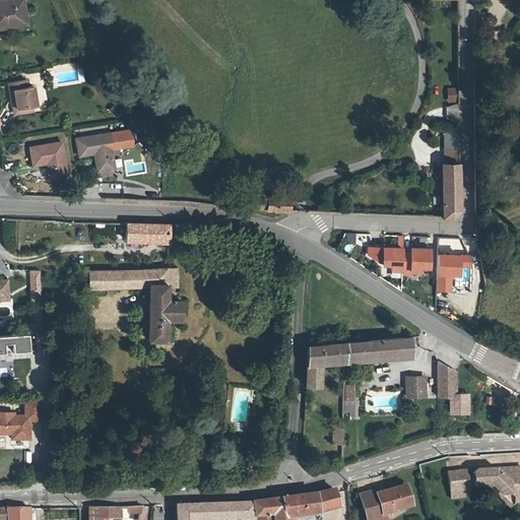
[(0,40),(27,36),(22,9),(0,12),(0,40)]
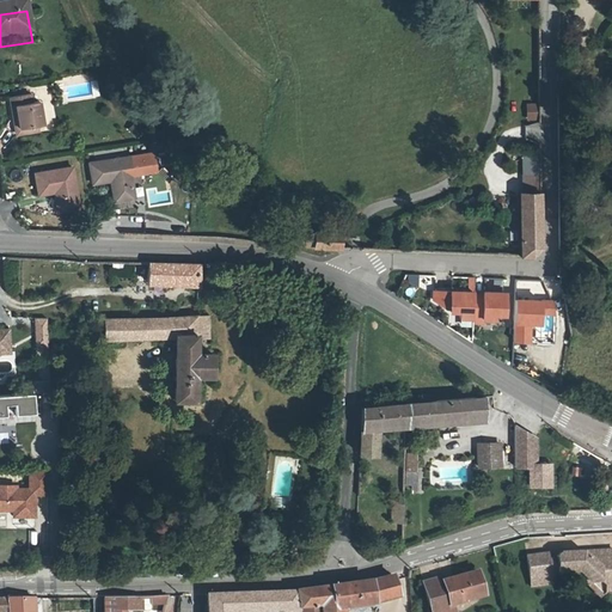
[(573,49),(573,38),(563,38),(563,28),(557,32),(557,49),(573,49)]
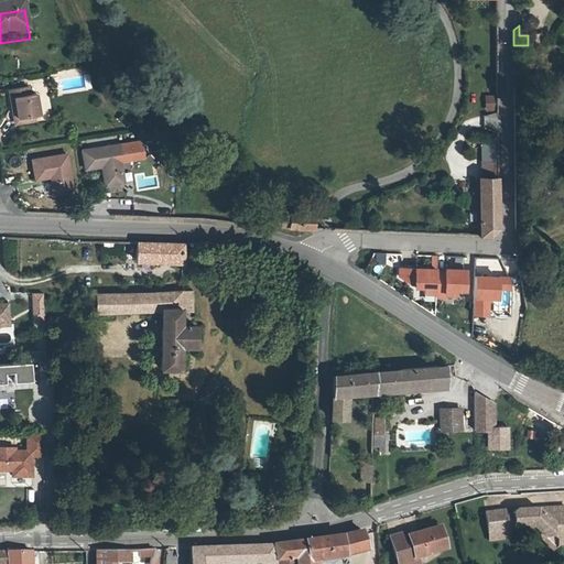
[(542,45),(542,36),(530,35),(529,45),(542,45)]
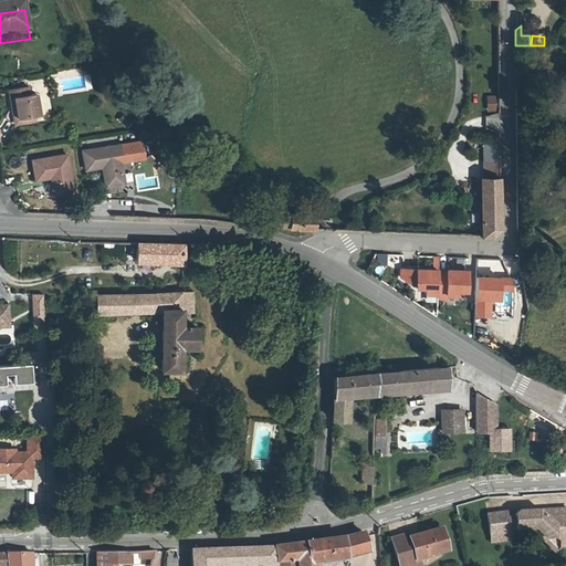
[(561,46),(561,38),(547,38),(547,46),(561,46)]
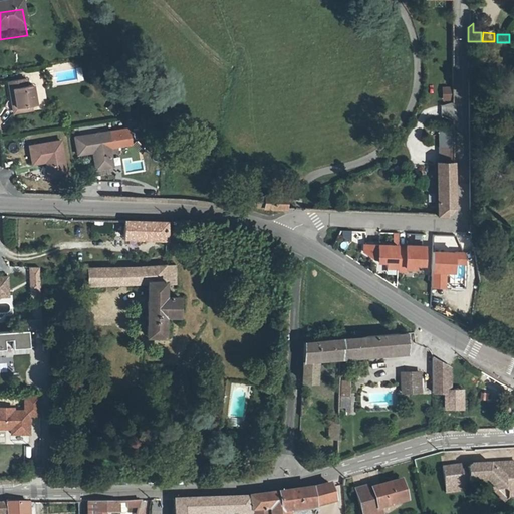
[(9,87),(12,105),(15,105),(17,115),(35,112),(32,92),(27,93),(26,85),(9,87)]
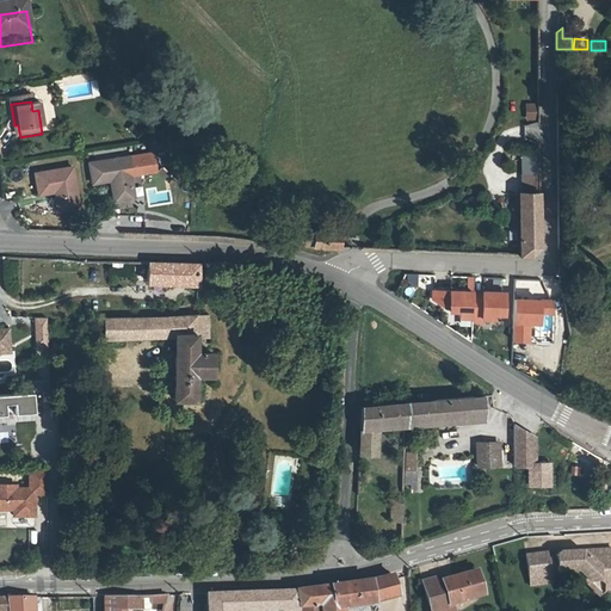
[(536,121),(536,103),(525,103),(525,121),(536,121)]
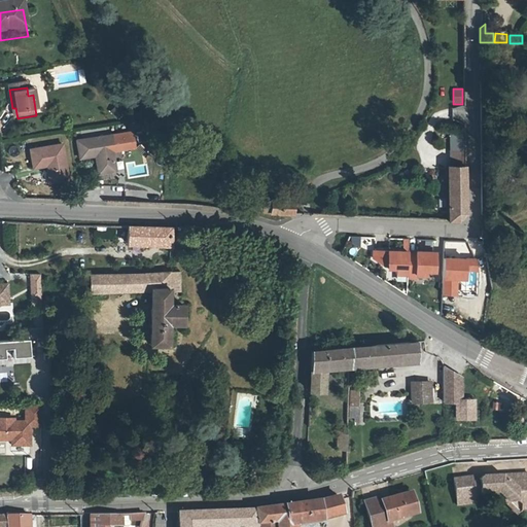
[(450,133),(450,165),(463,165),(463,133),(450,133)]
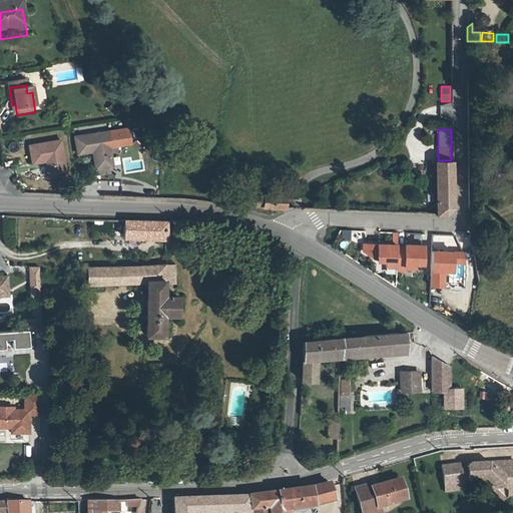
[(72,136),(75,153),(90,150),(93,170),(111,167),(105,131),(72,136)]
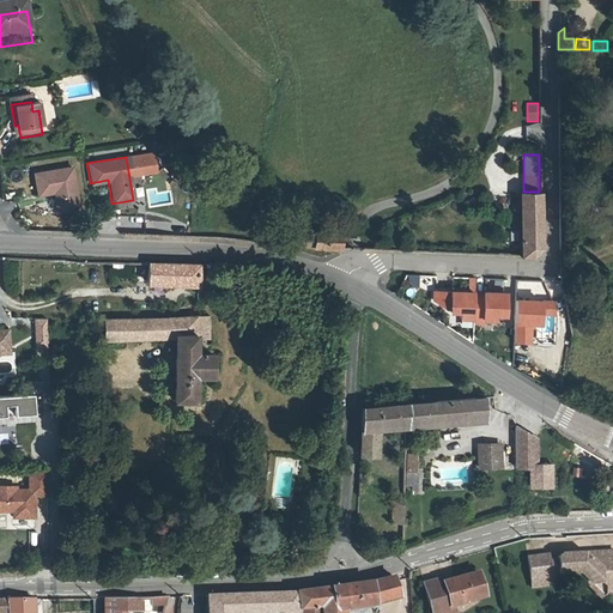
[(70,167),(32,175),(37,196),(53,193),(56,212),(78,207),(70,167)]
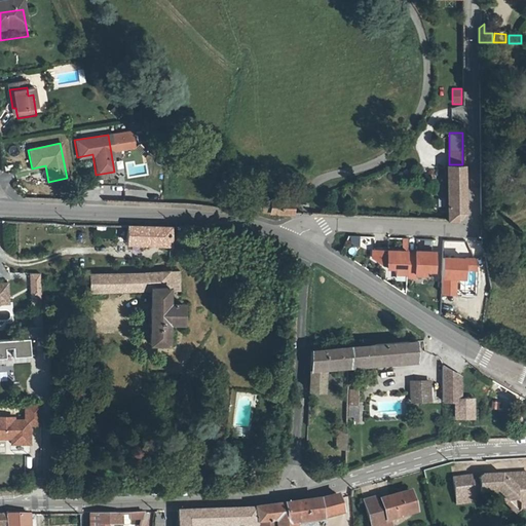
[(446,221),(454,221),(463,214),(463,165),(447,165),(446,221)]
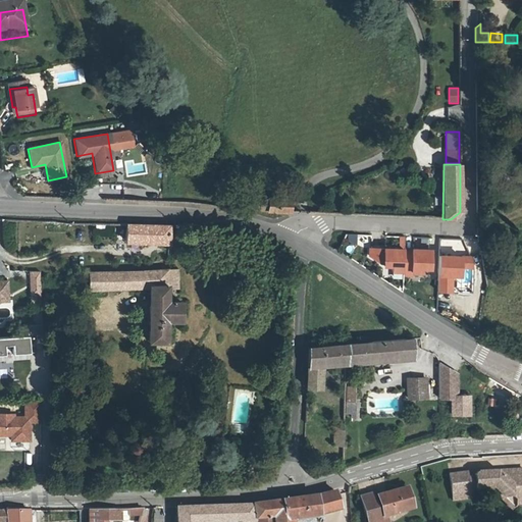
[(126,242),(169,243),(169,226),(126,224),(126,242)]
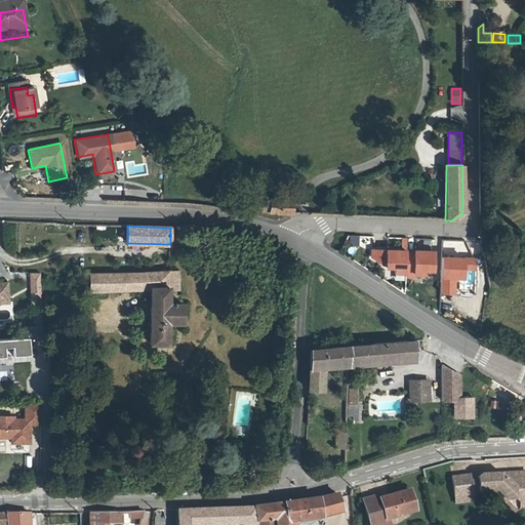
[(368,248),(370,237),(360,235),(358,246),(368,248)]
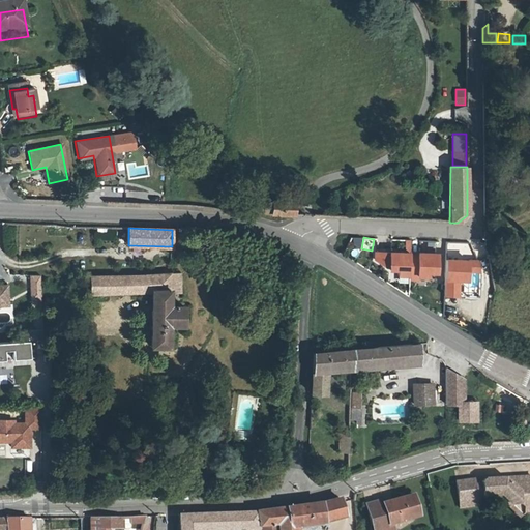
[(439,280),(440,253),(411,251),(411,241),(398,240),(396,252),(374,251),(373,266),(398,268),(396,277),(439,280)]
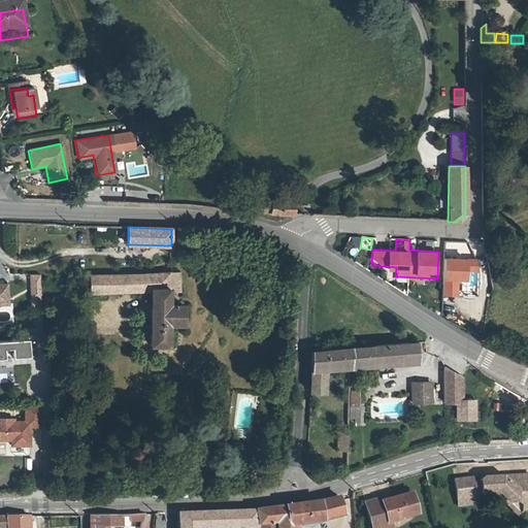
[(477,285),(479,258),(442,258),(442,296),(458,297),(458,285),(477,285)]
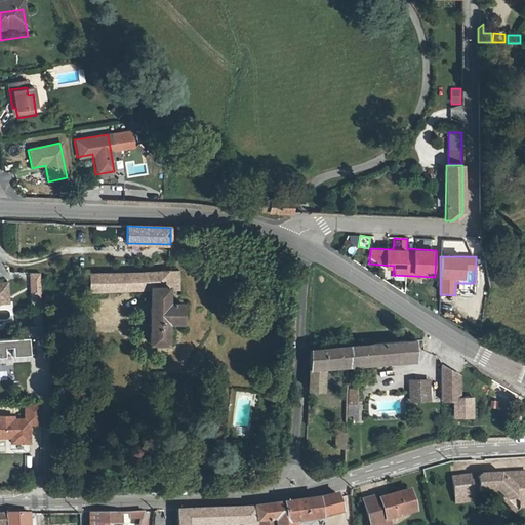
[(87,273),(88,289),(149,289),(150,344),(169,344),(169,323),(184,323),(184,305),(168,305),(168,290),(178,290),(178,271),(127,273),(87,273)]
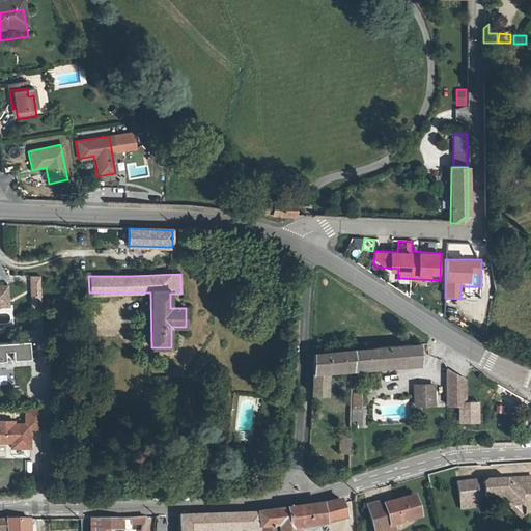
[(42,301),(40,276),(30,276),(30,301),(42,301)]
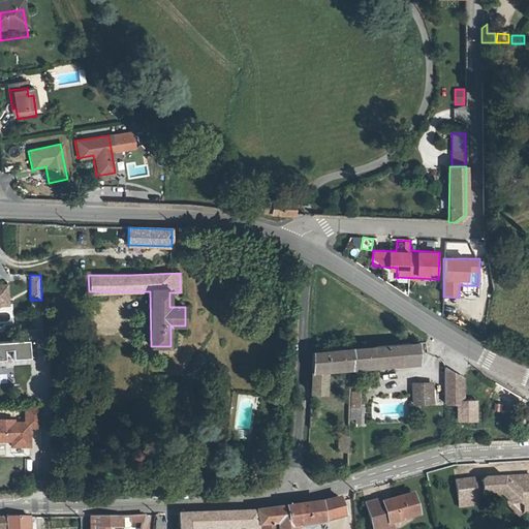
[(7,296),(0,296),(0,305),(8,305),(7,296)]
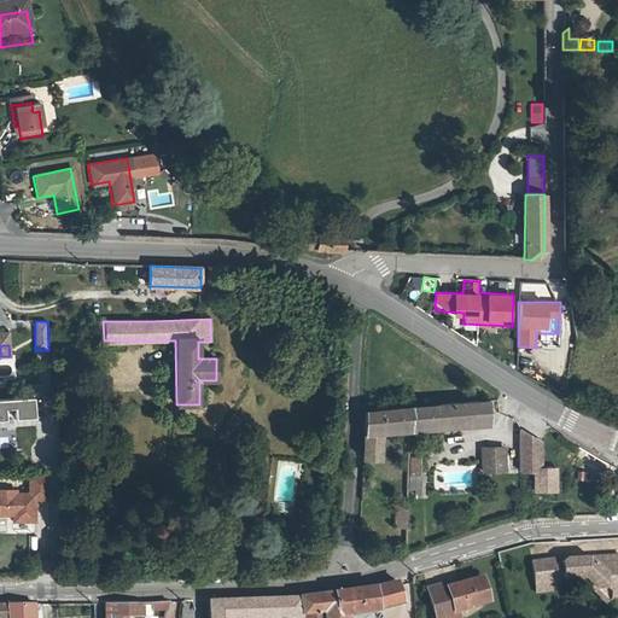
[(541,369),(542,361),(525,357),(523,365),(541,369)]
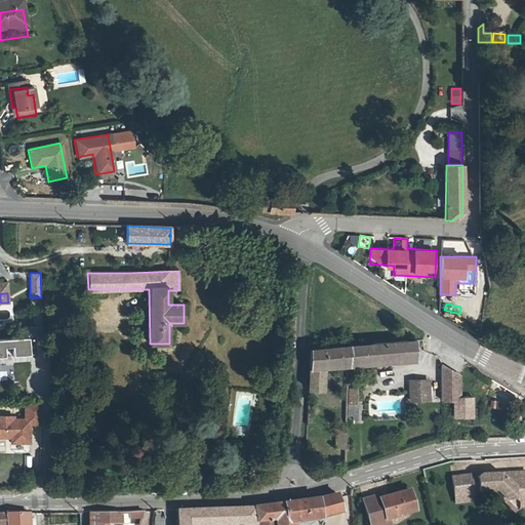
[(31,346),(30,337),(0,339),(0,357),(6,357),(5,348),(13,347),(13,356),(24,355),(23,347),(31,346)]
